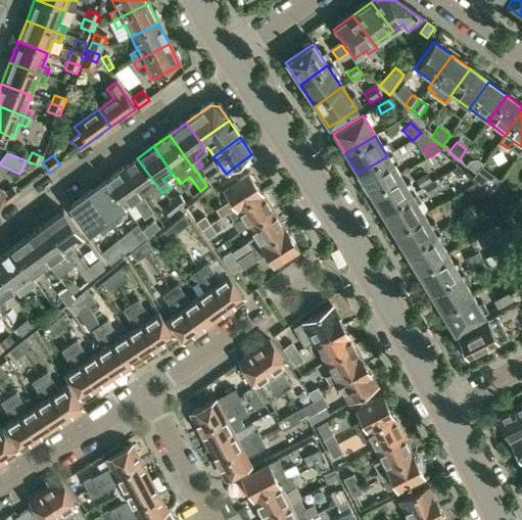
[(358,174),(370,194),(399,177),(387,156),(358,174)]
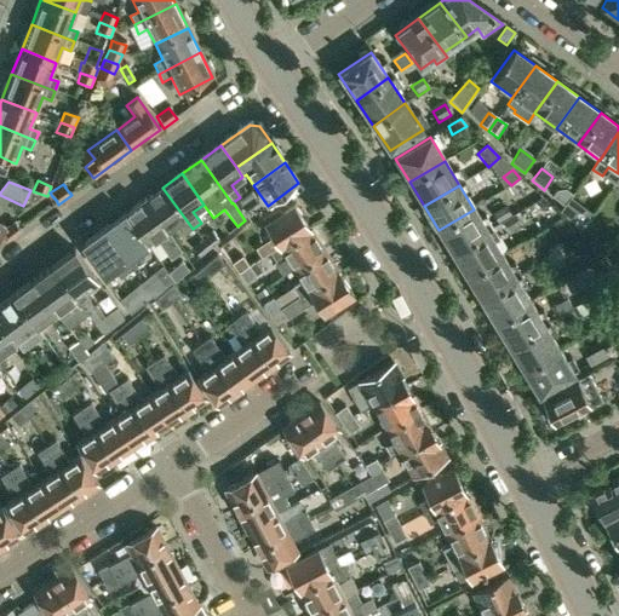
[(166,232),(166,231),(176,224),(184,235),(193,229),(162,188),(144,201),(166,232)]
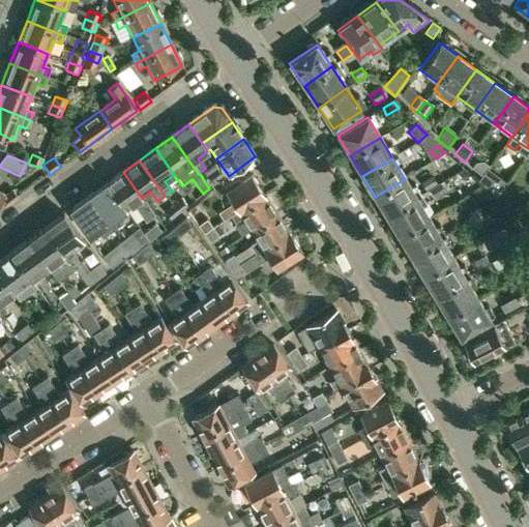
[(475,164),(471,170),(481,177),(487,170),(489,168),(482,163),(475,164)]
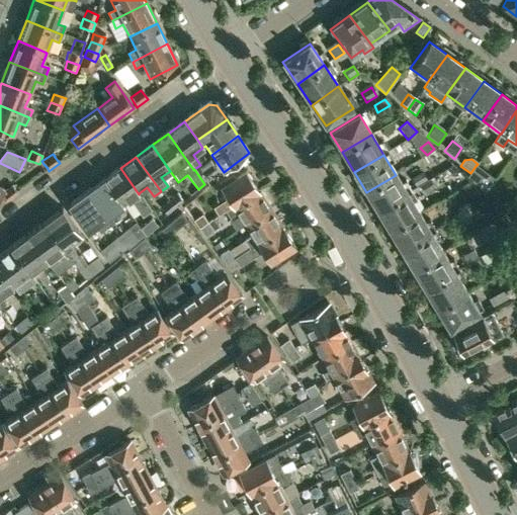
[(470,173),(466,178),(478,186),(487,174),(476,166),(470,173)]
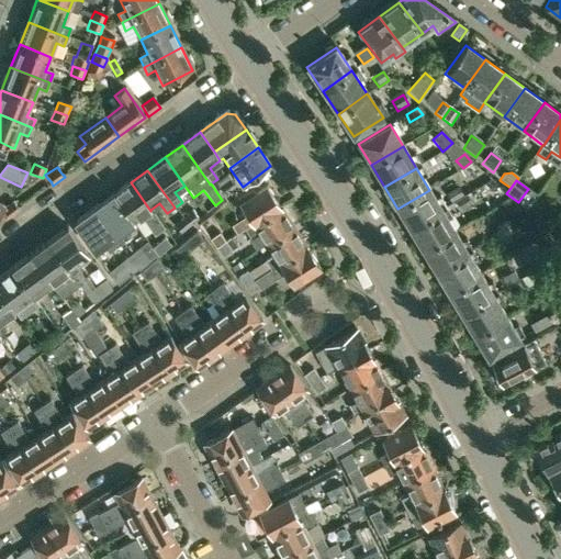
[(164,230),(150,210),(150,211),(131,182),(113,196),(133,223),(141,217),(154,236),(164,230)]
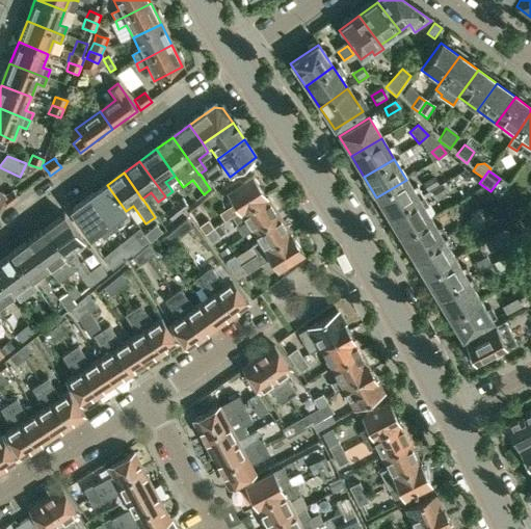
[(226,211),(232,219),(265,197),(253,178),(229,193),(235,205),(226,211)]
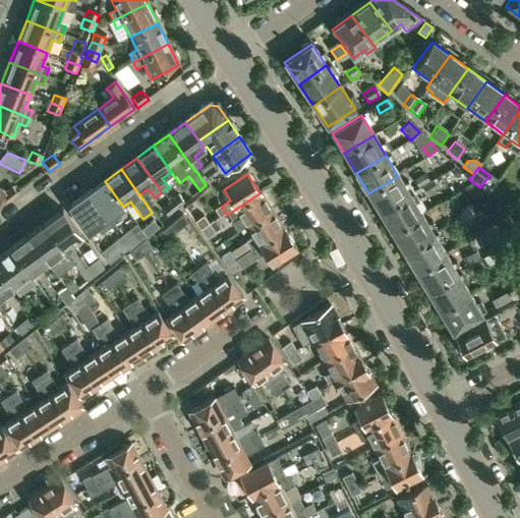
[(412,180),(418,189),(428,182),(423,174),(412,180)]
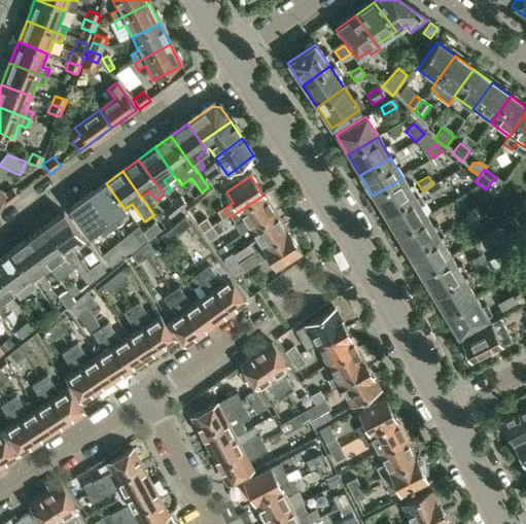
[(373,196),(384,215),(414,198),(402,178),(373,196)]
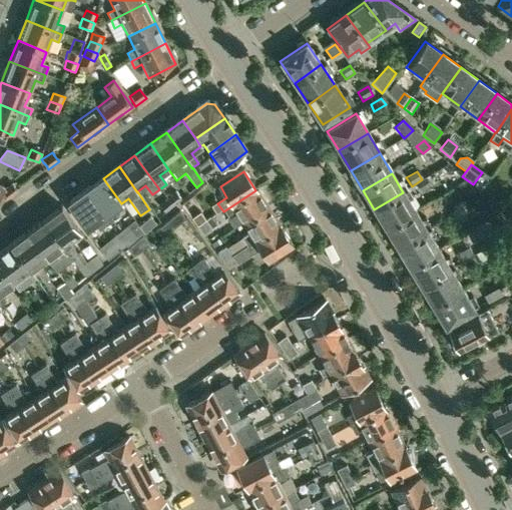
[(16,192),(15,191),(26,183),(22,177),(5,191),(0,186),(0,196),(4,200),(16,192)]
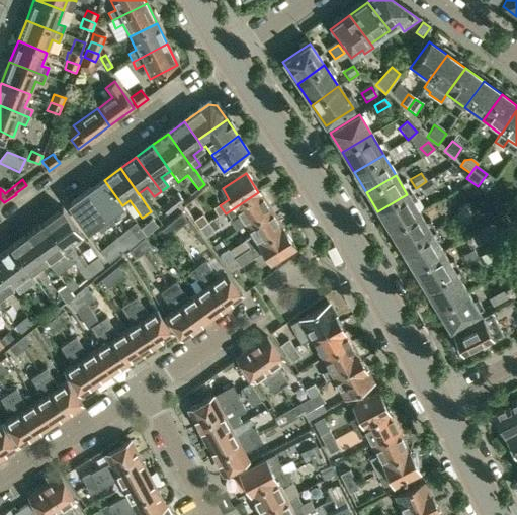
[(419,186),(423,194),(434,188),(429,179),(419,186)]
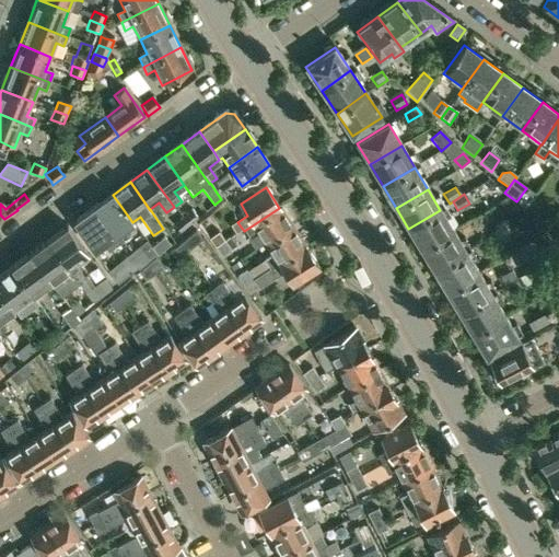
[(113,195),(93,208),(119,246),(129,239),(123,230),(132,222),(113,195)]
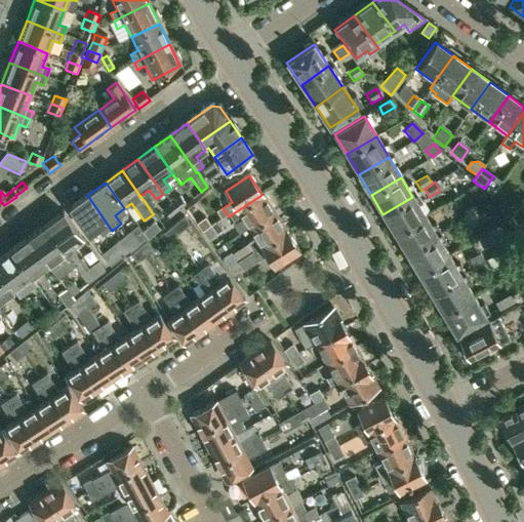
[(483,197),(477,186),(469,190),(464,193),(470,204),(483,197)]
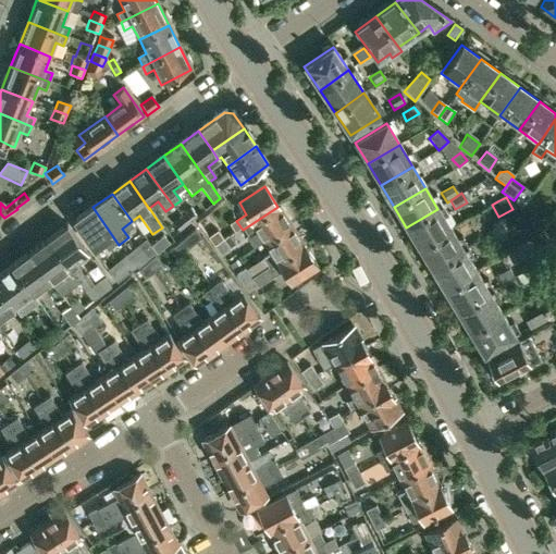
[(74,221),(93,249),(100,244),(108,254),(119,245),(93,207),(74,221)]
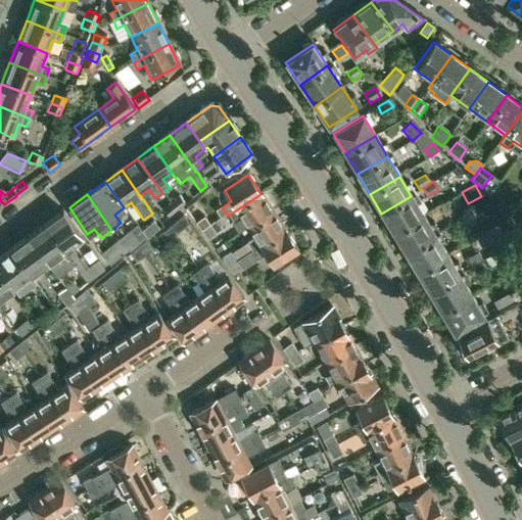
[(272,213),(261,194),(228,216),(233,223),(230,224),(237,235),(247,228),(272,213)]
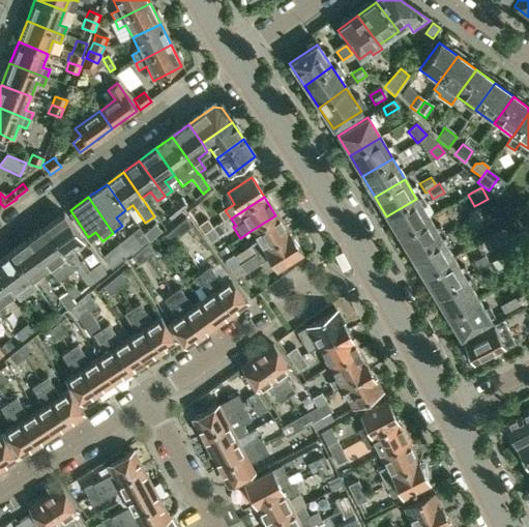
[(386,216),(399,236),(429,218),(416,199),(386,216)]
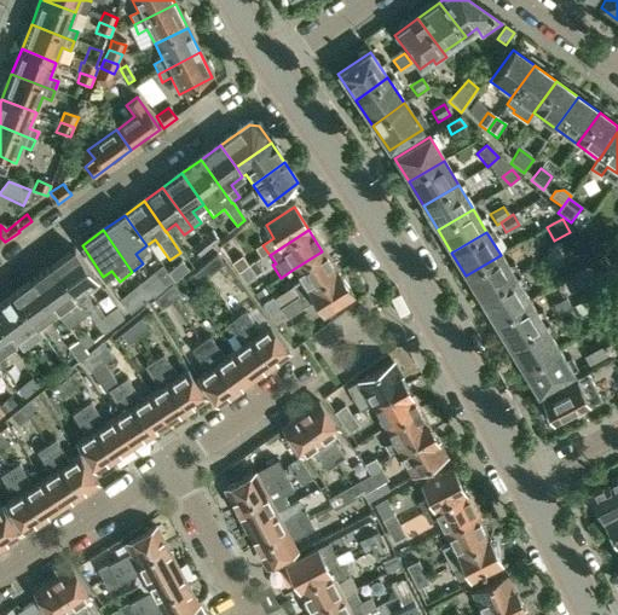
[(211,249),(219,243),(211,235),(203,241),(211,249)]
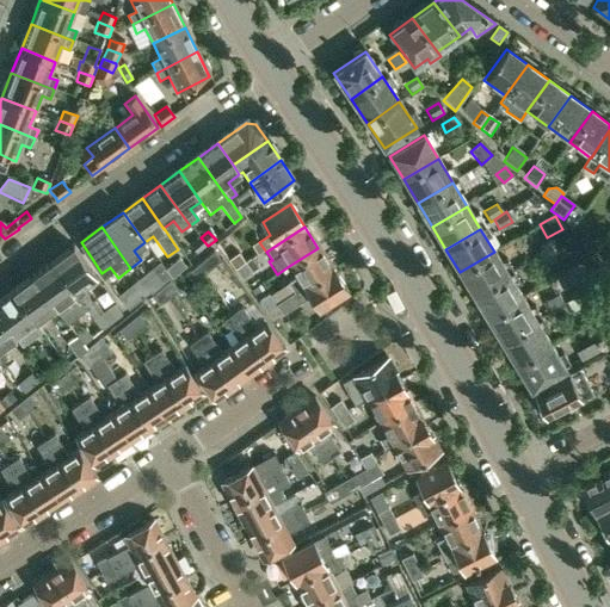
[(197,254),(208,246),(201,237),(190,246),(197,254)]
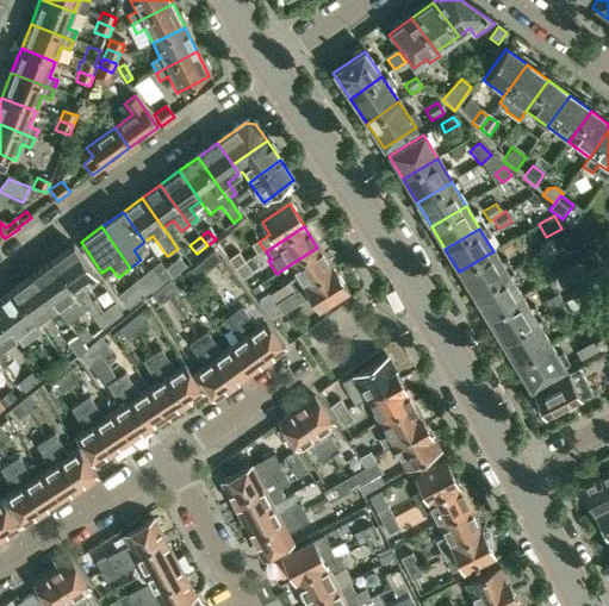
[(541,256),(547,264),(563,255),(558,247),(541,256)]
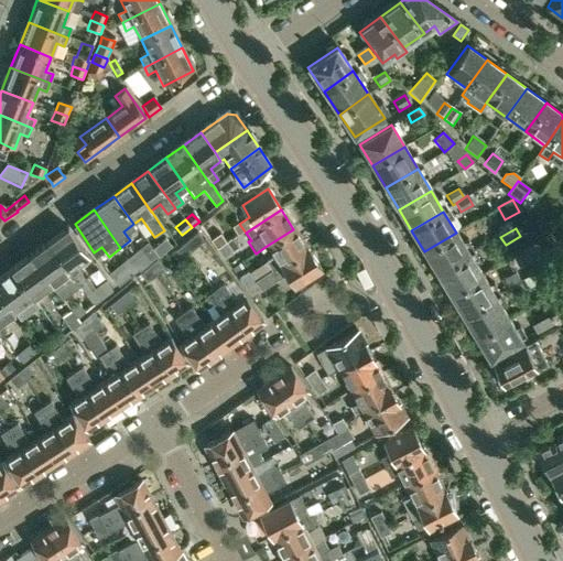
[(111,292),(106,284),(105,282),(95,290),(87,279),(84,280),(75,268),(87,259),(66,229),(49,244),(79,288),(86,297),(94,306),(111,292)]
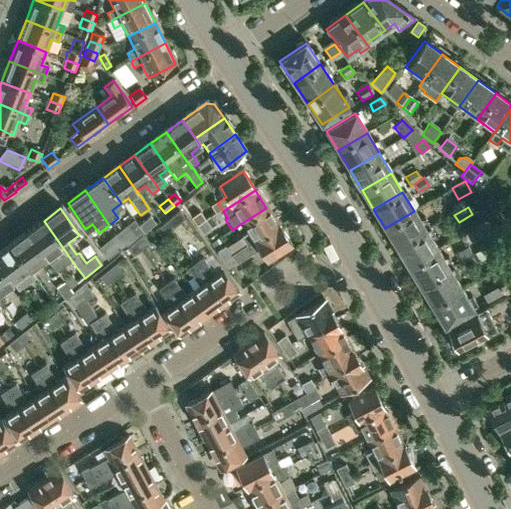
[(241,239),(246,246),(278,225),(266,208),(242,223),(250,234),(241,239)]
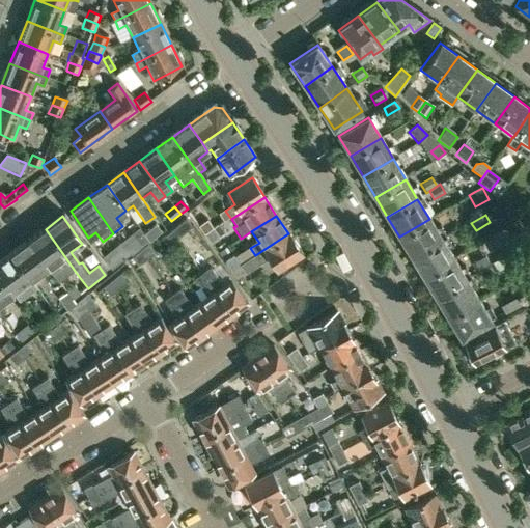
[(399,237),(412,257),(442,239),(429,219),(399,237)]
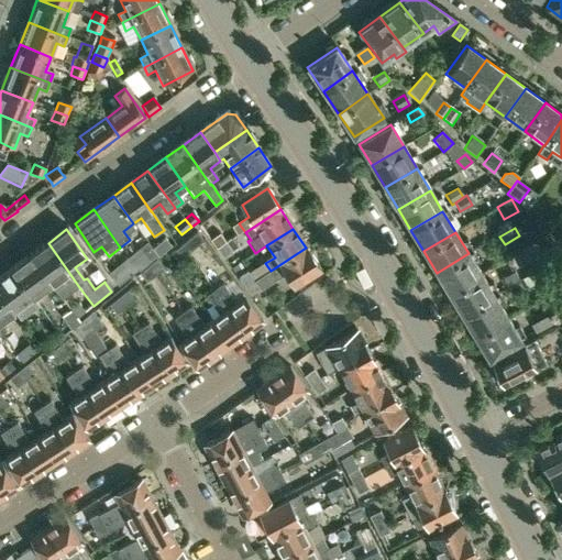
[(196,234),(182,246),(187,254),(196,248),(215,273),(222,267),(205,242),(204,242),(196,234)]
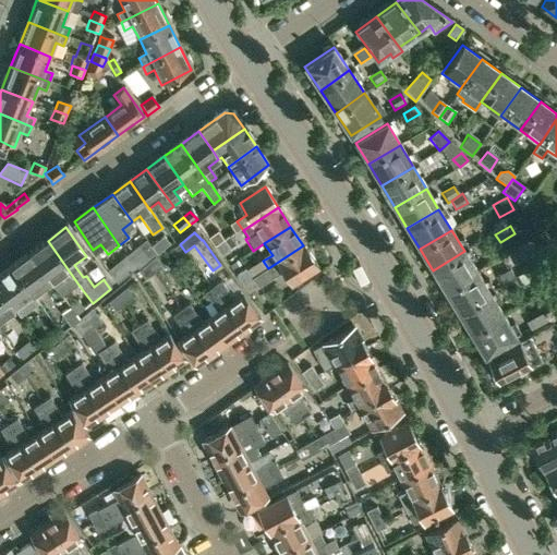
[(207,240),(214,248),(223,242),(217,232),(207,240)]
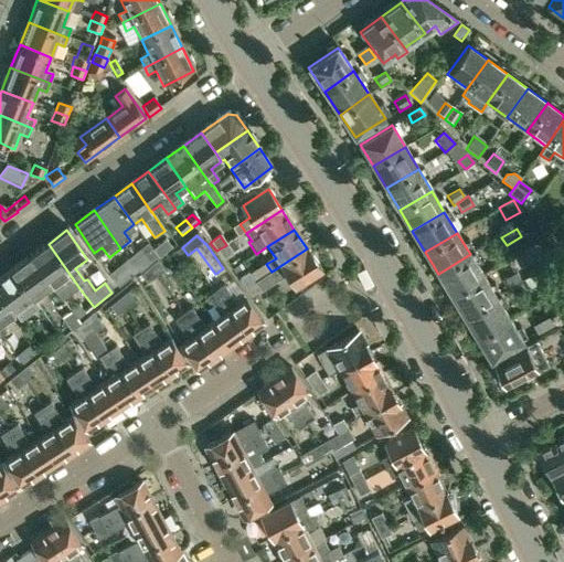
[(507,246),(500,236),(486,245),(492,254),(507,246)]
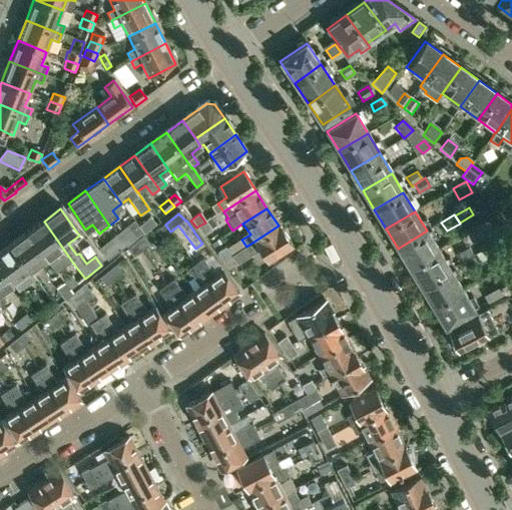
[(496,215),(484,222),(493,238),(510,228),(496,215)]
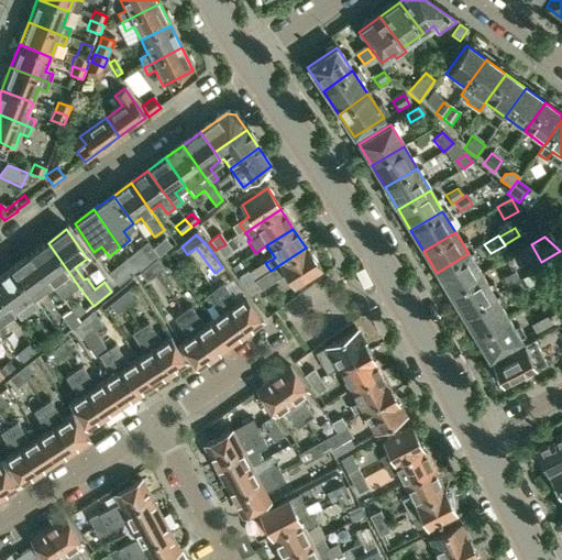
[(157,257),(171,246),(165,240),(152,250),(157,257)]
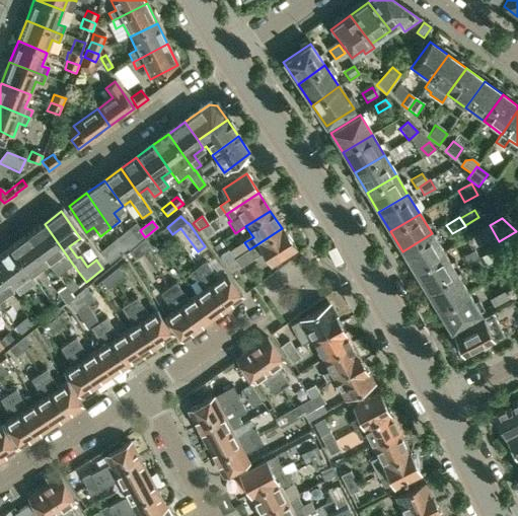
[(45,224),(27,236),(47,264),(57,277),(73,265),(45,224)]
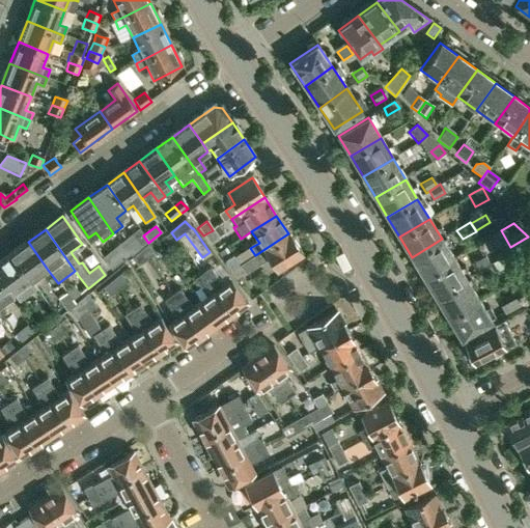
[(143,235),(138,229),(120,244),(130,256),(148,243),(143,235)]
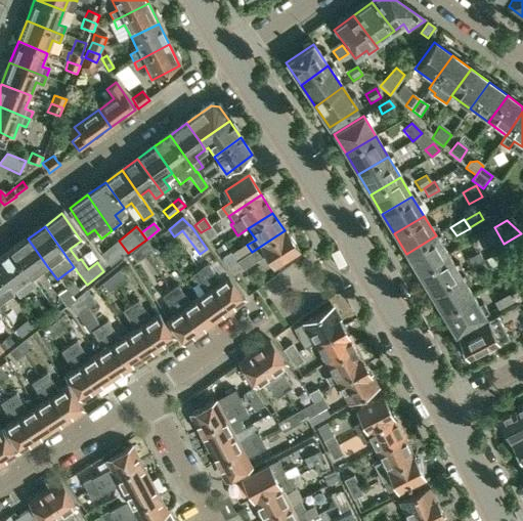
[(201,232),(207,242),(216,235),(210,227),(201,232)]
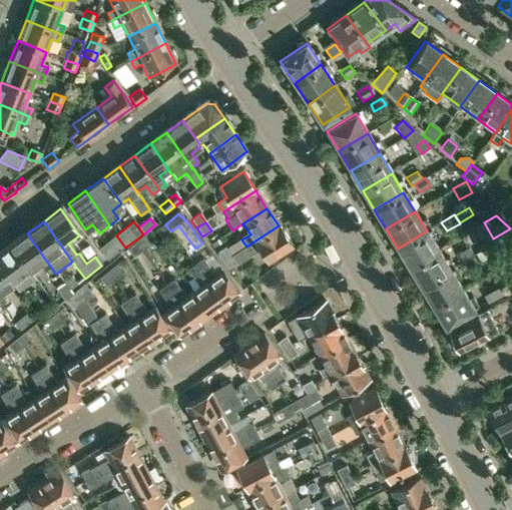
[(165,224),(155,232),(161,239),(170,231),(165,224)]
